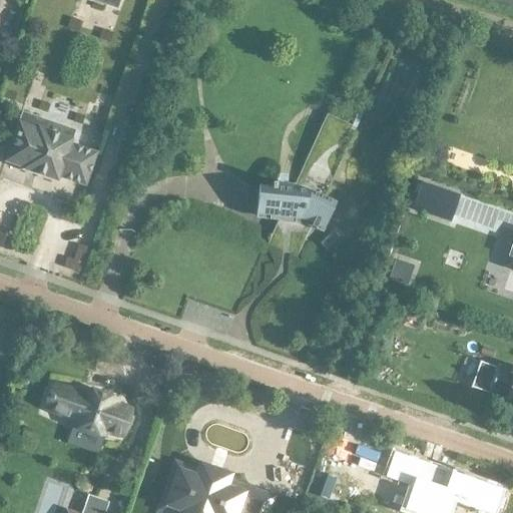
[(354,127),(325,114),(292,188),(275,187),(276,182),(271,182),(271,186),(258,185),(254,218),(301,222),(322,231),(335,201),(324,196),(354,127)]
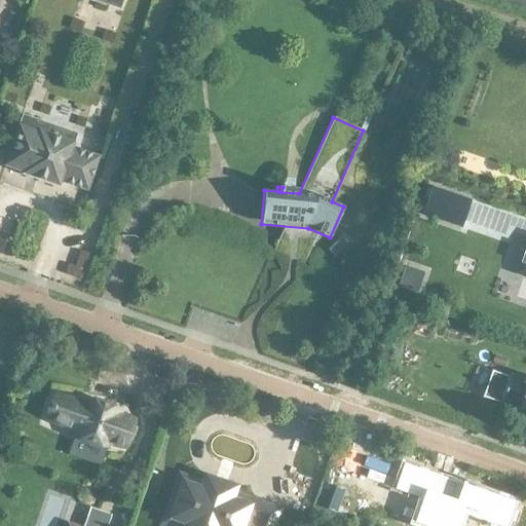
[(60,181),(87,190),(99,157),(72,147),(76,134),(51,125),(48,135),(38,130),(38,132),(19,125),(4,165),(24,173),(24,174),(59,186),(60,181)]
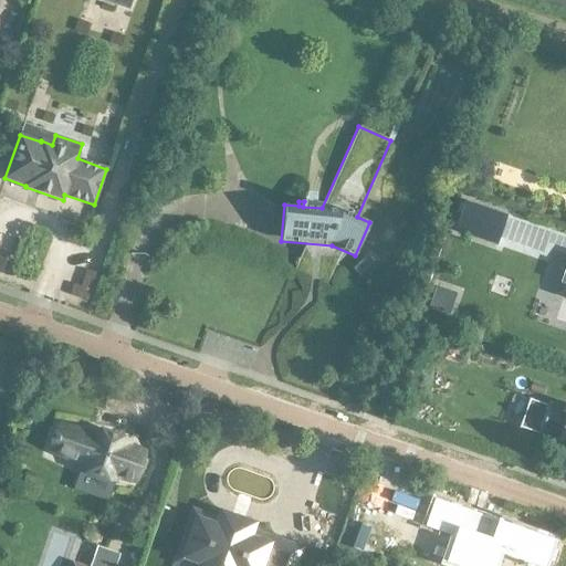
[(454,231),(496,245),(506,216),(465,201),(454,231)]
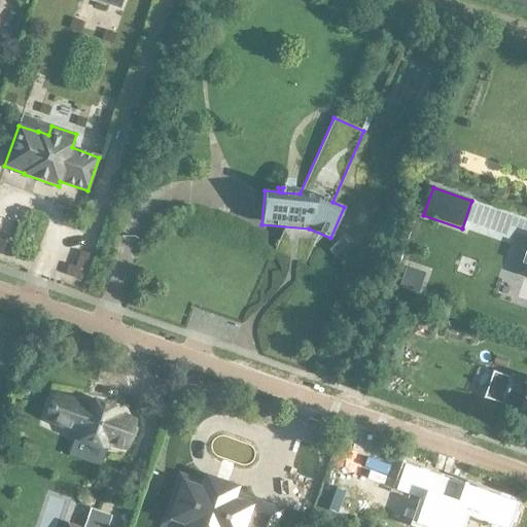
[(343,241),(331,252),(337,257),(348,246),(343,241)]
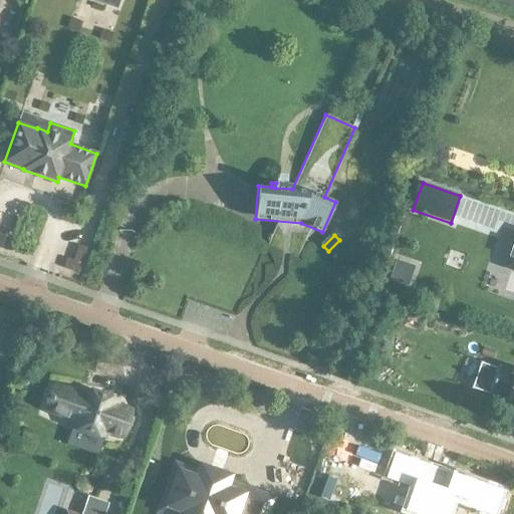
[(395,268),(391,280),(406,285),(410,273),(395,268)]
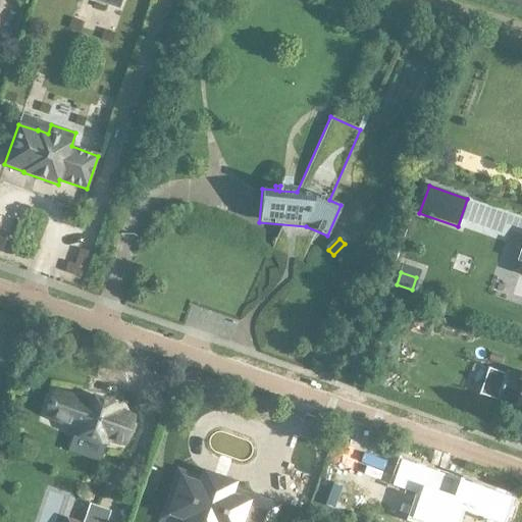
[(521,376),(520,376),(519,377),(507,373),(497,402),(514,407),(512,411),(521,414),(521,376)]
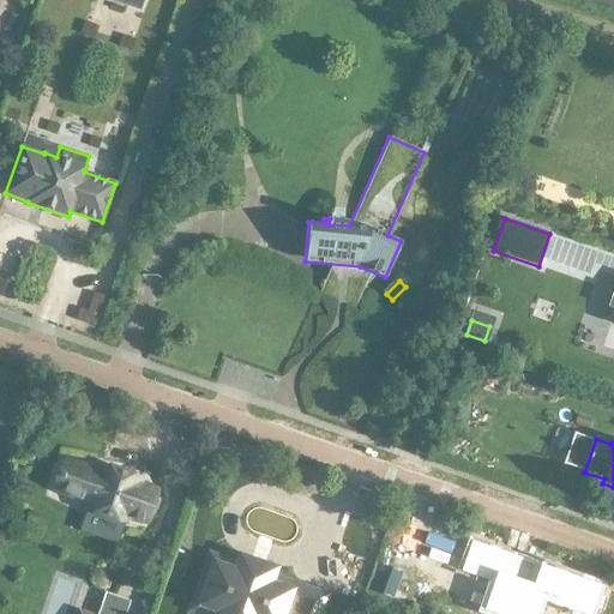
[(60,477),(56,488),(91,505),(83,529),(118,541),(126,517),(145,521),(156,492),(139,483),(140,480),(133,476),(131,479),(122,475),(122,471),(102,467),(101,470),(65,462),(61,473),(60,471),(59,477),(60,477)]
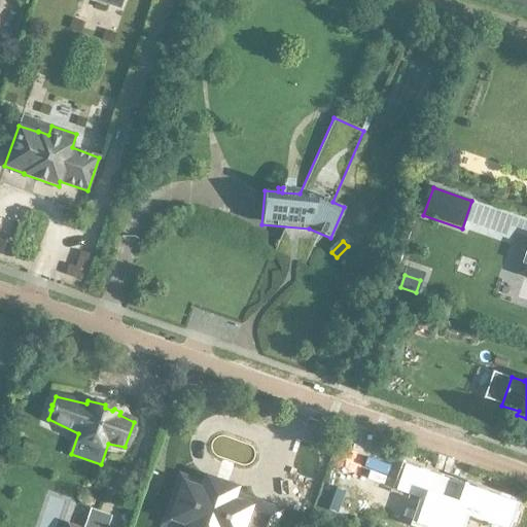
[(183,481),(168,526),(171,526),(271,526),(276,514),(231,497),(234,490),(210,482),(207,489),(183,481)]
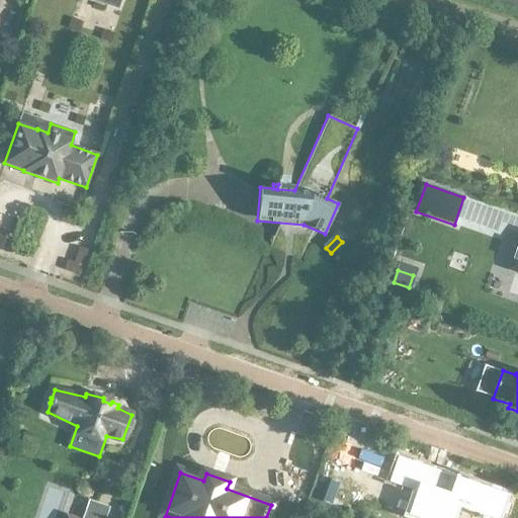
[(461,506),(460,511),(476,516),(478,511),(497,517),(496,517),(499,517),(501,512),(502,512),(503,511),(501,511),(504,504),(505,504),(506,503),(504,502),(506,497),(507,495),(505,495),(478,486),(478,484),(477,484),(476,485),(468,483),(469,481),(468,481),(467,482),(458,479),(456,478),(455,480),(456,480),(454,485),(452,485),(452,486),(454,487),(451,494),(450,493),(449,494),(451,495),(449,500),(448,502),(450,502),(461,506)]
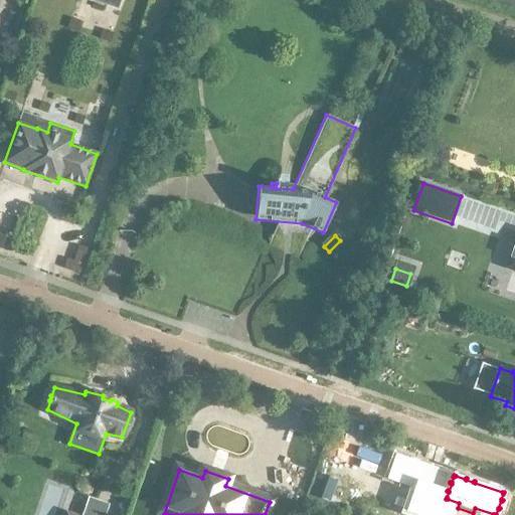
[(73,514),(63,511),(61,514),(104,514),(108,506),(90,499),(83,514),(73,514)]
